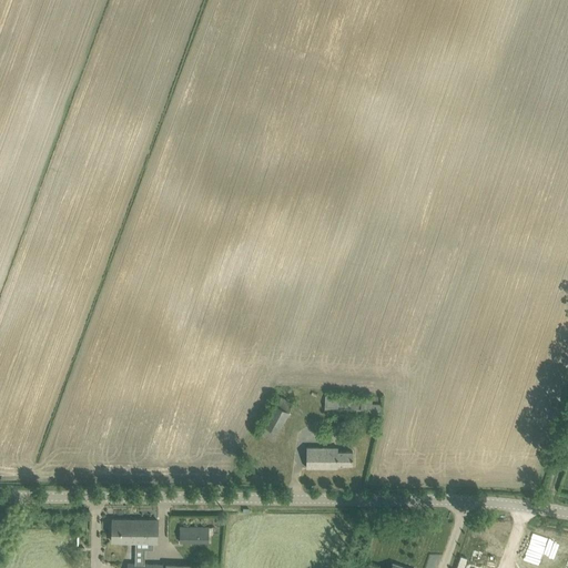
[(346,413),(381,414),(382,404),(372,403),(373,398),(332,396),(332,394),(328,394),(328,396),(325,396),(324,412),(343,412),(343,421),(346,421),(346,413)]
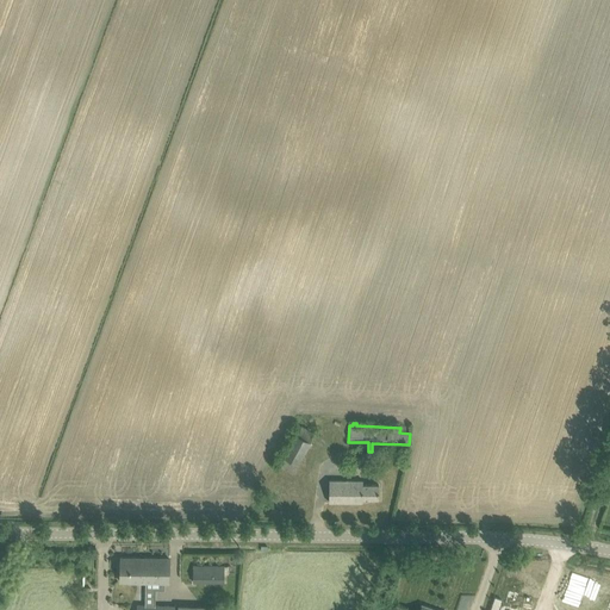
[(293,473),(299,462),(315,433),(299,425),(279,466),(293,473)]
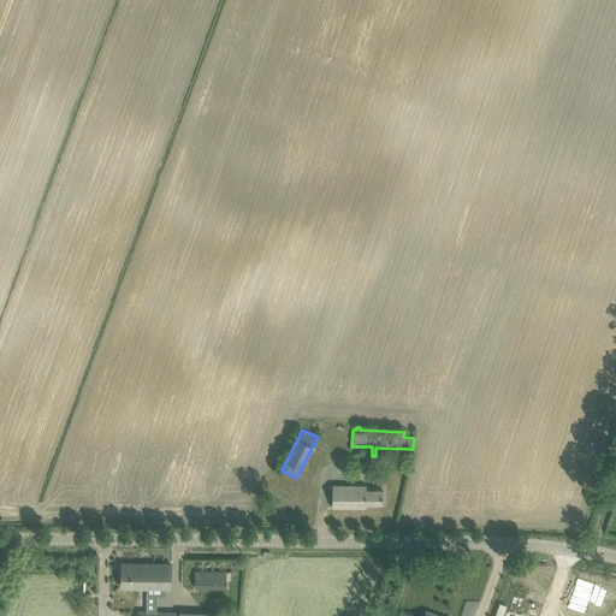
[(359,472),(374,472),(374,456),(359,456),(359,472)]
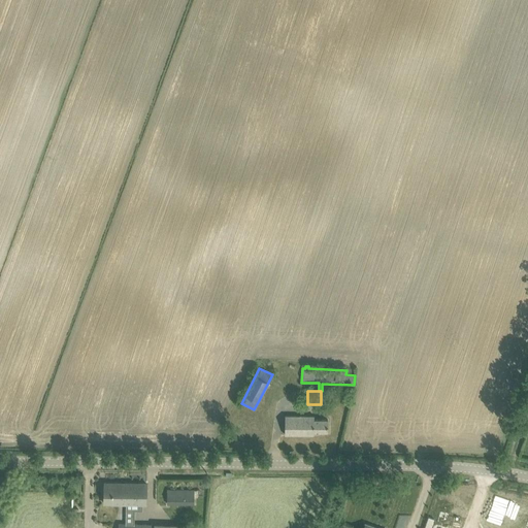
[(328,431),(328,421),(328,420),(315,420),(315,416),(285,416),(285,434),(315,434),(315,431),(328,431)]
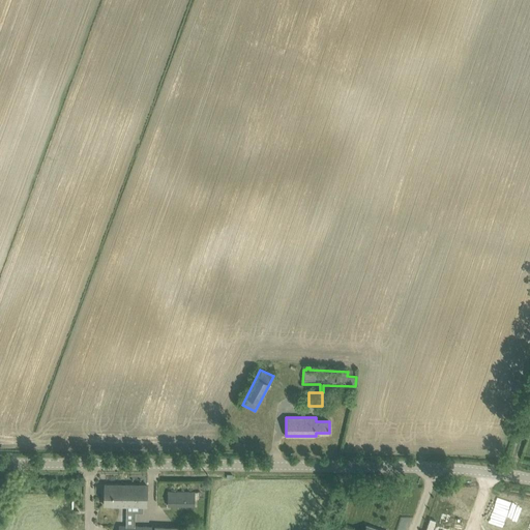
[(126,505),(127,484),(105,484),(105,505),(126,505)]
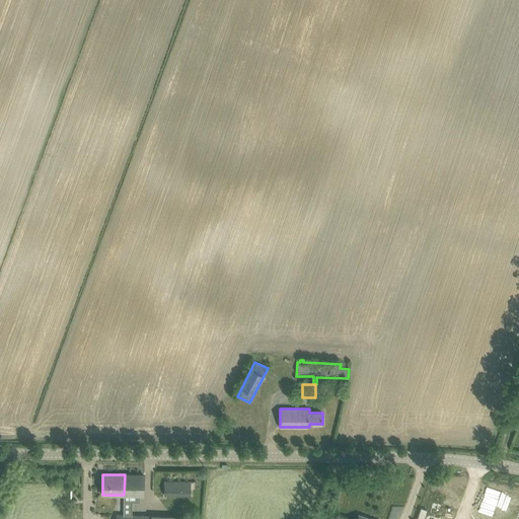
[(144,496),(144,475),(125,474),(124,495),(124,502),(132,502),(140,502),(140,496),(144,496)]
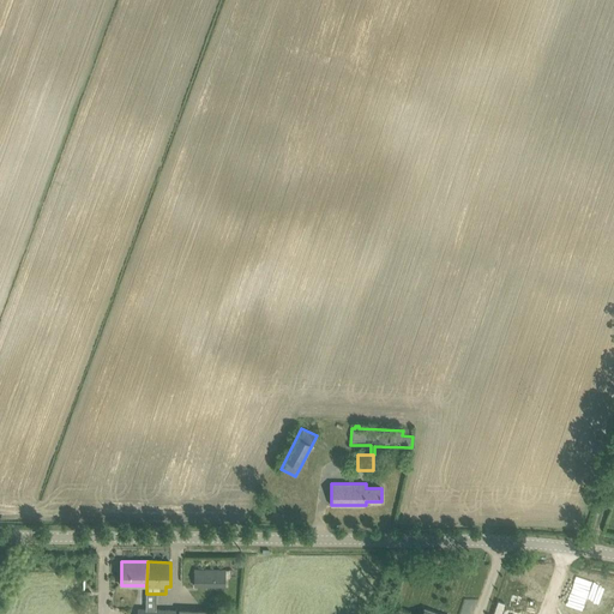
[(226,570),(196,570),(194,587),(226,587),(226,570)]
